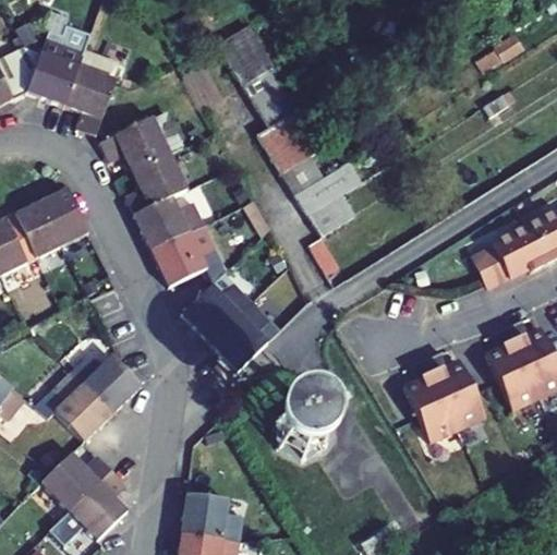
[(275,65),(249,24),(216,44),(242,85),(269,68),(275,65)]
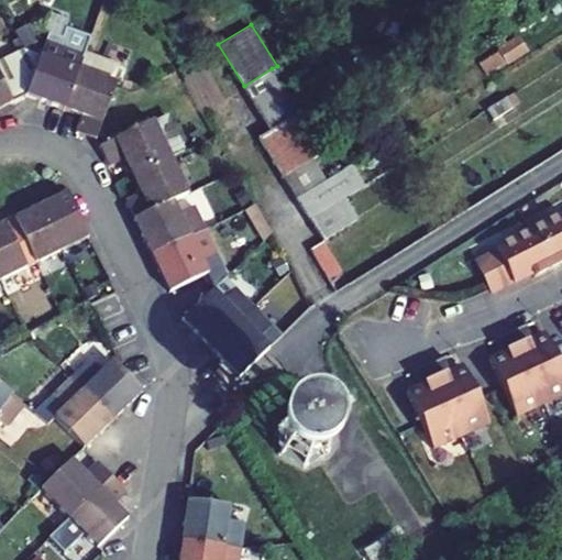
[(85,52),(91,34),(66,25),(63,36),(50,31),(41,54),(26,94),(40,98),(46,101),(65,108),(85,52)]
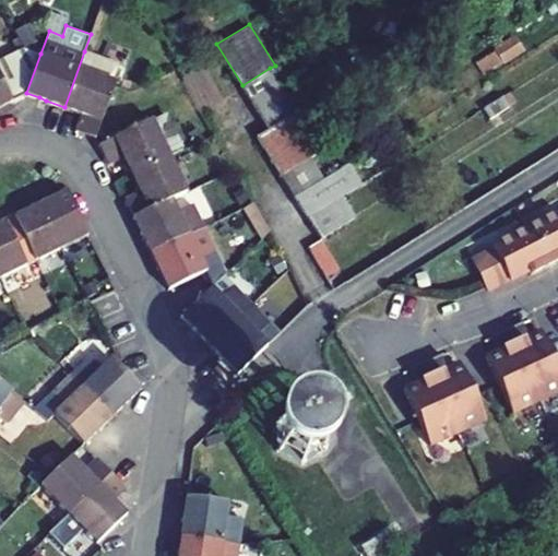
[(526,50),(515,34),(495,47),(496,48),(476,60),(485,73),(505,61),(506,63),(526,50)]
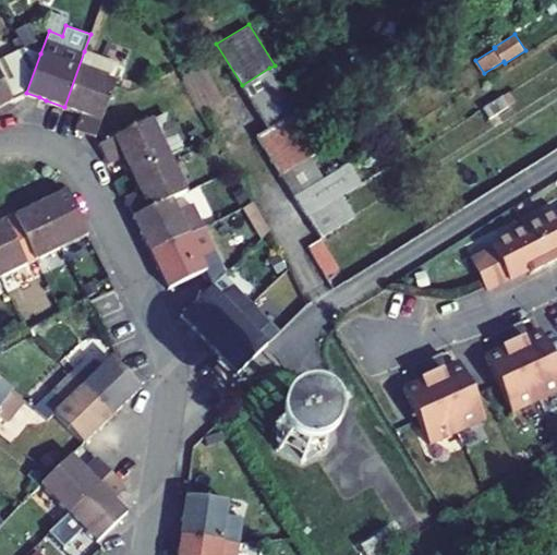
[(40,53),(25,48),(24,48),(0,59),(0,105),(26,93),(40,53)]
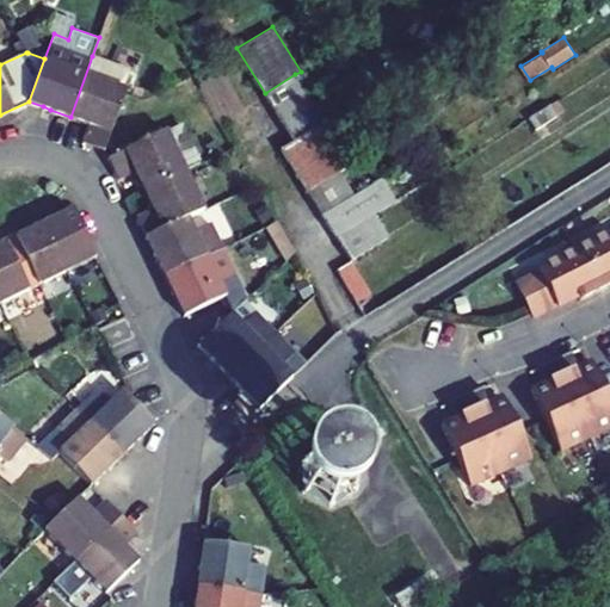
[(129,69),(92,56),(71,117),(90,124),(97,127),(94,131),(88,129),(84,141),(105,149),(127,88),(125,88),(131,74),(129,69)]
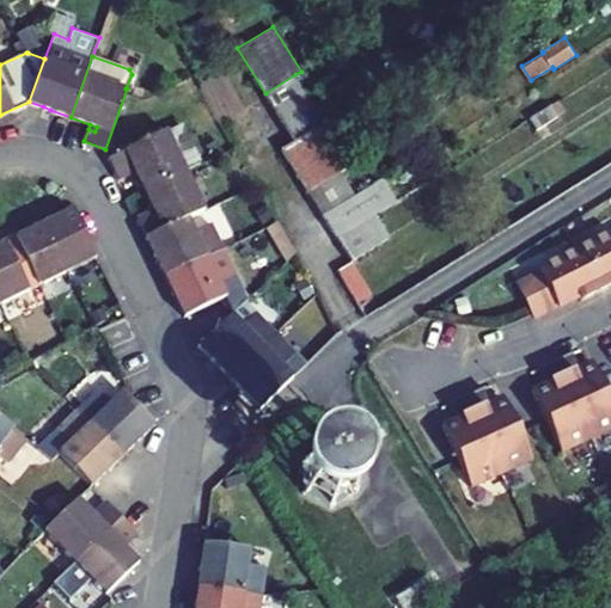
[(306,90),(295,74),(266,93),(275,109),(306,90)]
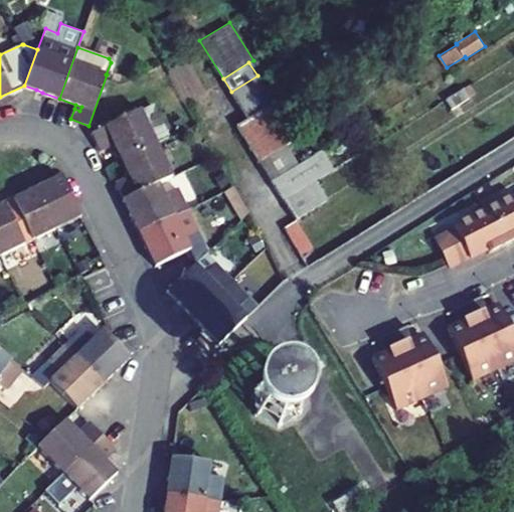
[(265,89),(258,75),(231,92),(239,105),(265,89)]
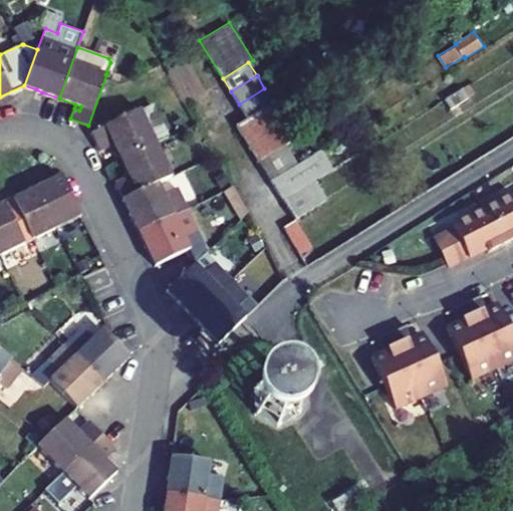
[(470,96),(464,86),(445,98),(451,107),(470,96)]
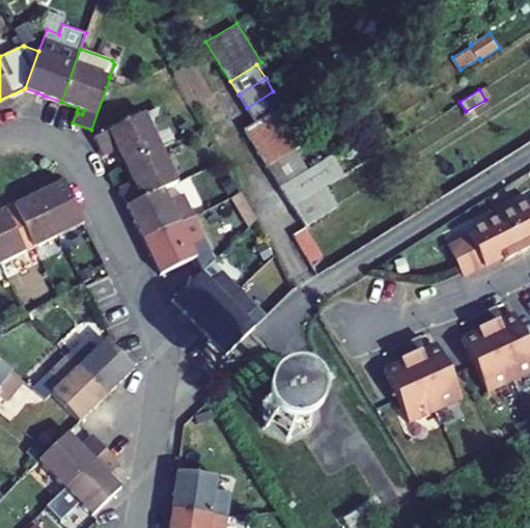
[(281,104),(273,91),(247,108),(254,120),(265,114),(281,104)]
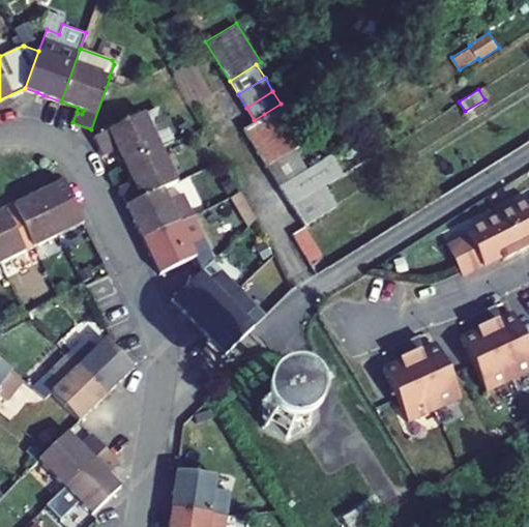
[(140,101),(108,116),(113,127),(145,112),(140,101)]
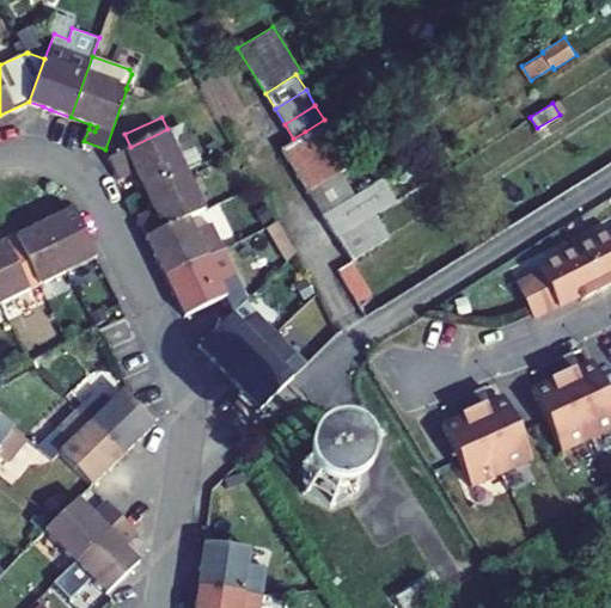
[(201,161),(182,123),(167,130),(167,129),(130,147),(109,158),(120,178),(130,172),(127,166),(133,163),(135,170),(145,189),(187,169),(201,161)]
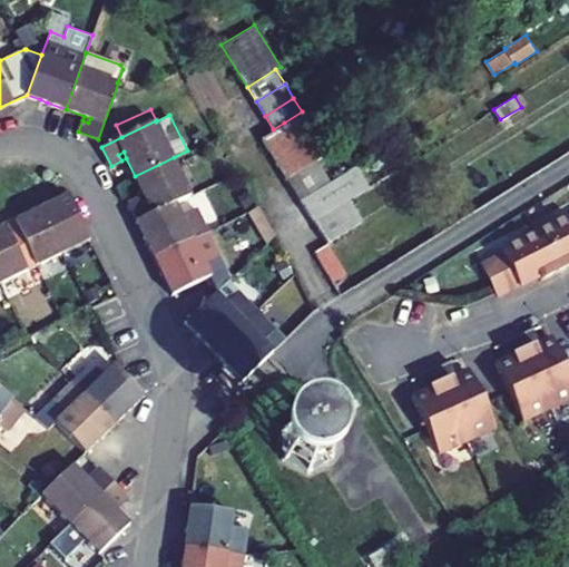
[(327,153),(307,121),(291,133),(284,123),(273,129),(262,137),(287,178),(317,159),(327,153)]
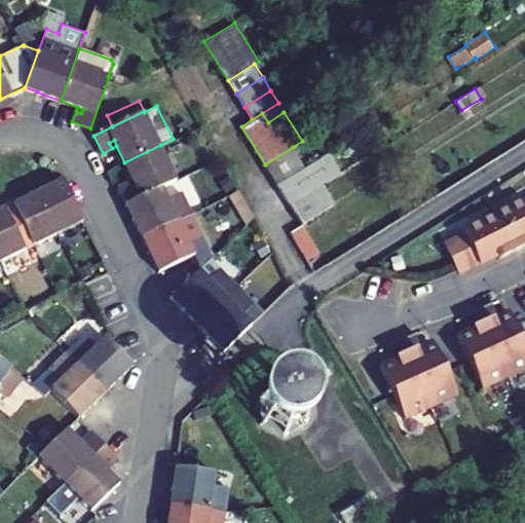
[(177,179),(160,145),(124,162),(133,179),(136,185),(130,187),(127,181),(118,186),(126,203),(162,186),(177,179)]
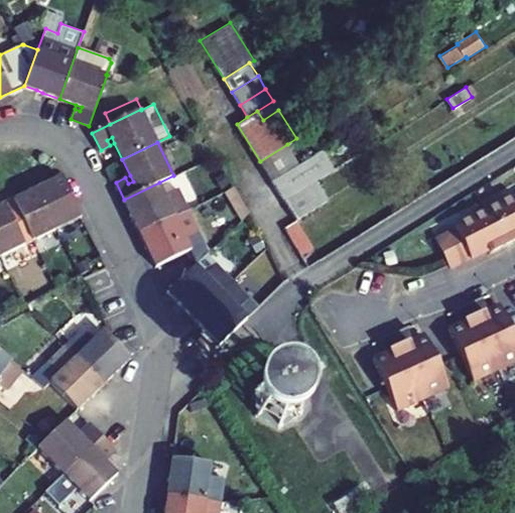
[(299,163),(287,144),(260,161),(272,180),(299,163)]
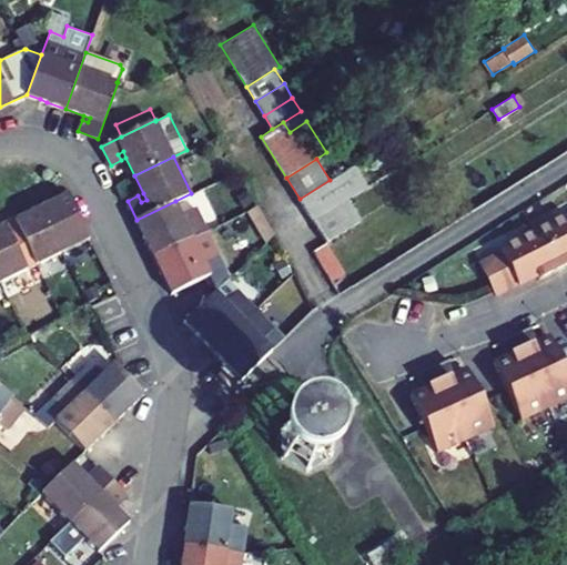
[(371,185),(356,163),(330,180),(300,199),(313,221),(342,203),(350,198),(371,185)]
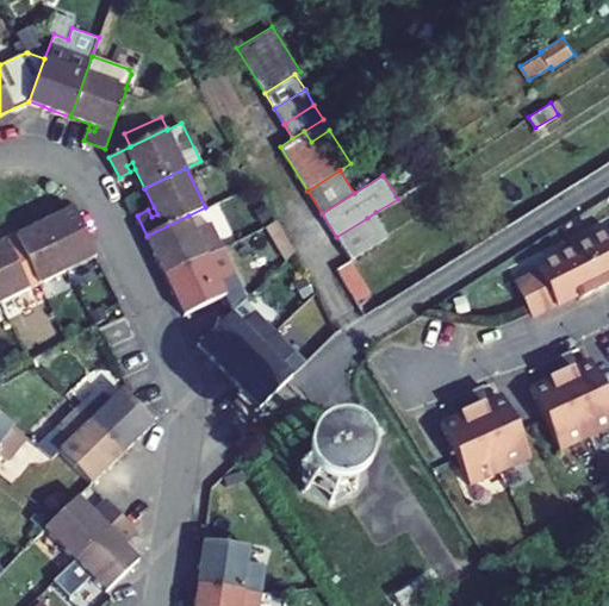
[(97,254),(73,206),(45,220),(68,268),(97,254)]
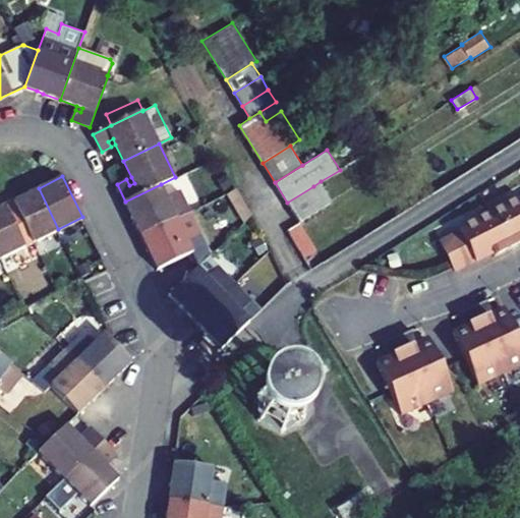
[(333,200),(321,181),(313,186),(326,205),(333,200)]
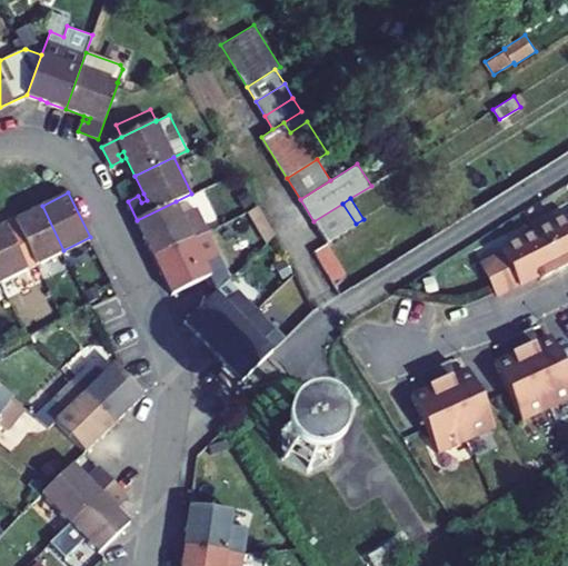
[(181,214),(176,201),(137,220),(155,256),(208,230),(197,207),(181,214)]
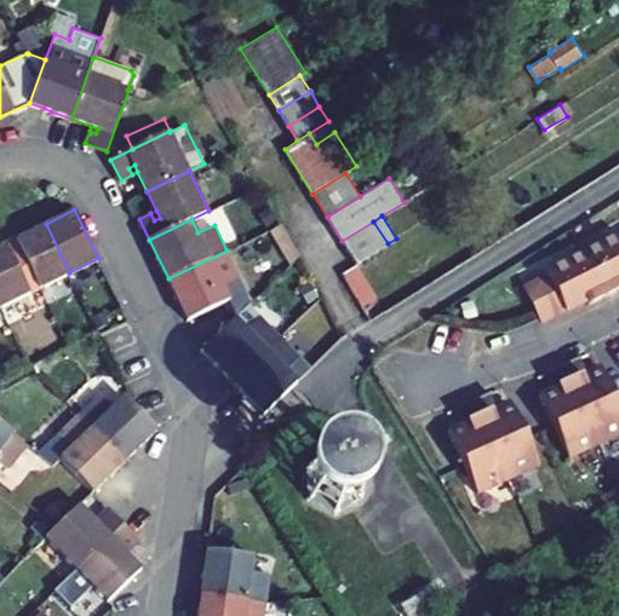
[(388,243),(373,222),(342,241),(356,264),(388,243)]
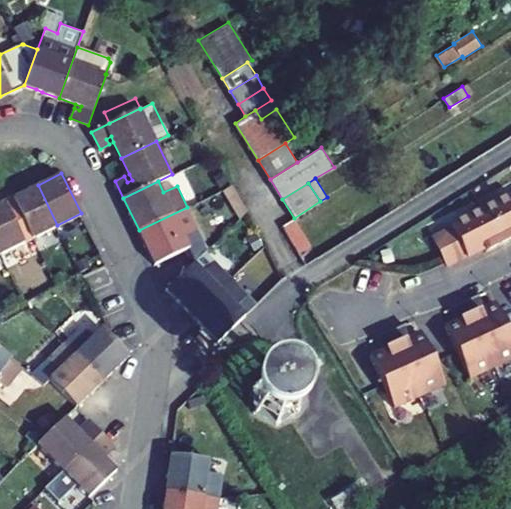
[(57,225),(38,185),(14,196),(33,236),(57,225)]
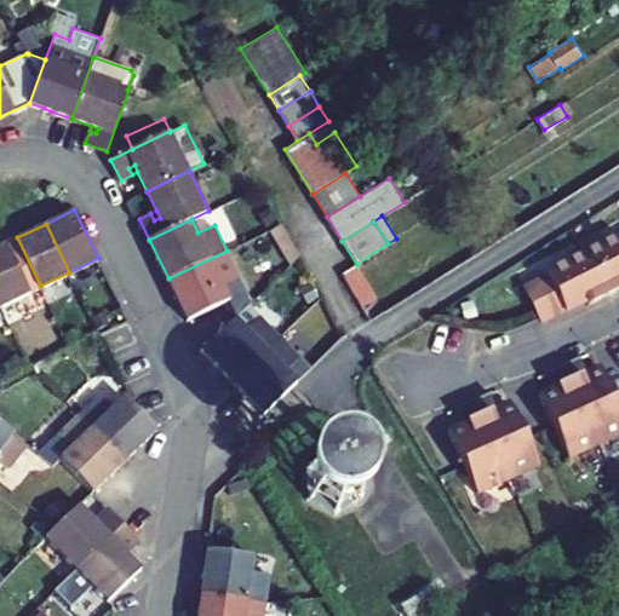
[(298,255),(280,224),(271,229),(291,264),(298,255)]
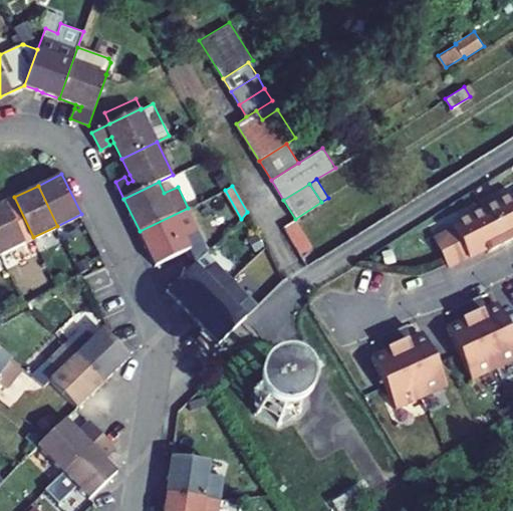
[(512,196),(484,211),(502,244),(512,238),(512,196)]
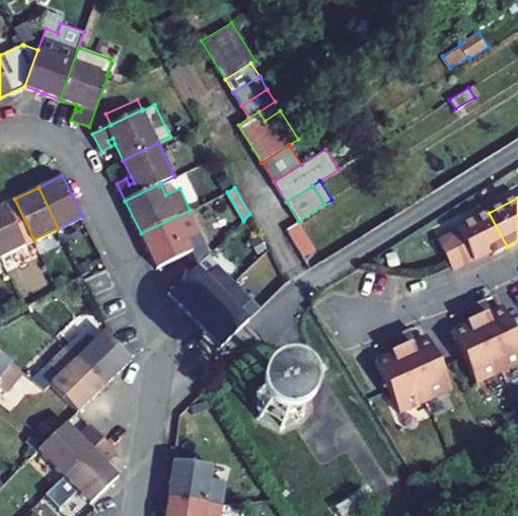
[(33,239),(14,199),(0,205),(0,253),(0,255),(33,239)]
